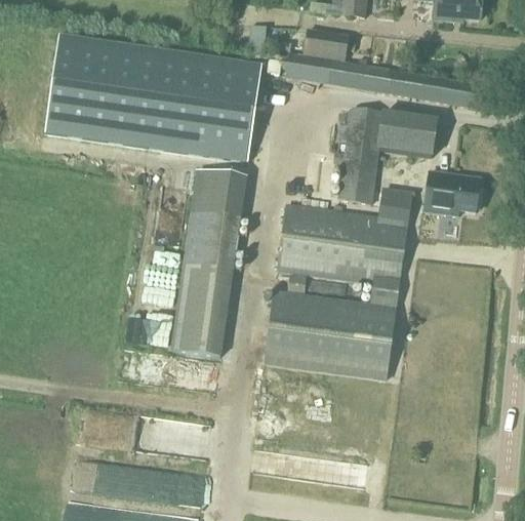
[(326,13),(340,15),(342,0),(331,0),(331,3),(327,3),(326,13)]
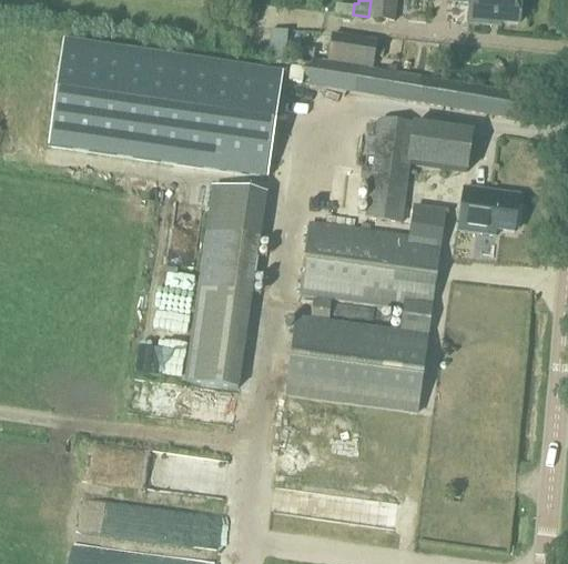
[(374,0),(373,17),(398,20),(399,0),(374,0)]
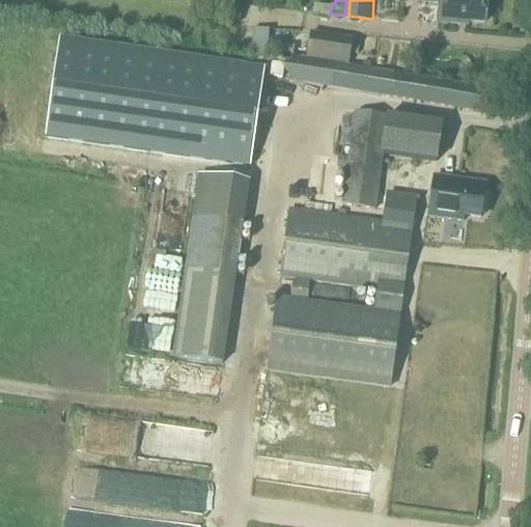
[(438,20),(458,21),(458,18),(484,20),(486,0),(429,0),(440,1),(438,20)]
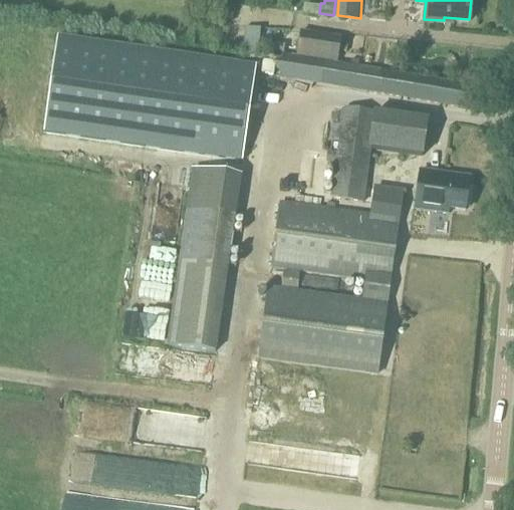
[(301,28),(297,54),(338,61),(342,35),(301,28)]
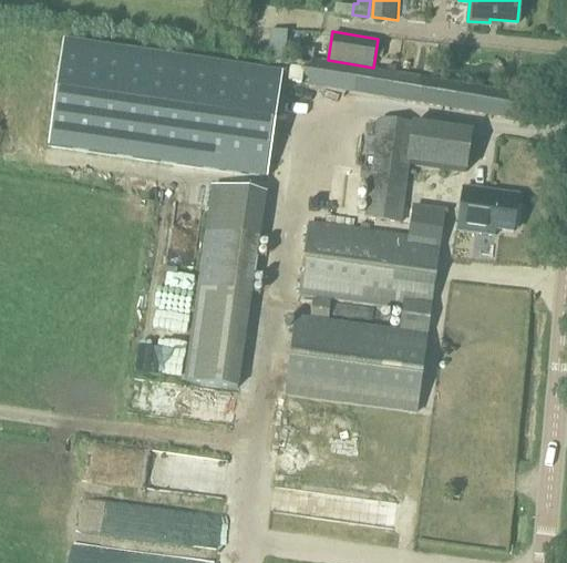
[(62,36),(47,142),(153,159),(267,175),(282,69),(207,58),(62,36)]
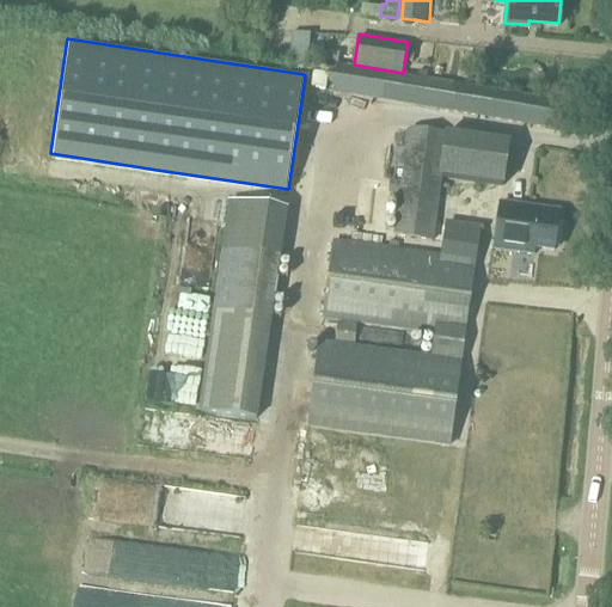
[(332,90),(447,109),(550,126),(555,99),(337,62),(332,90)]
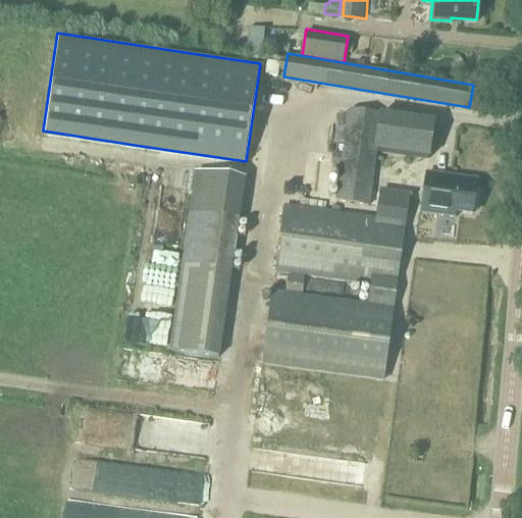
[(484,70),(469,68),(467,81),(482,83),(484,70)]
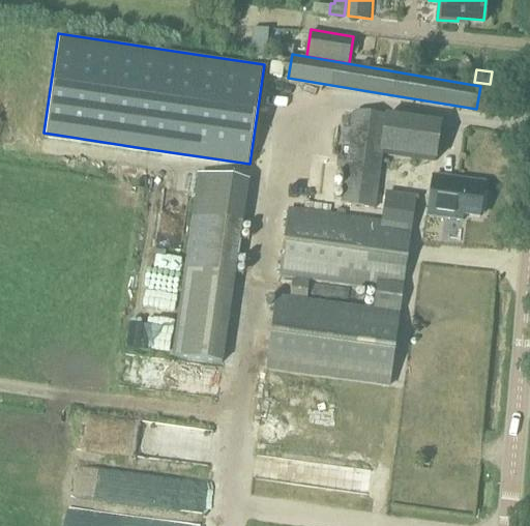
[(354,110),(348,153),(339,152),(336,169),(346,170),(342,202),(375,206),(382,151),(435,158),(440,121),(354,110)]
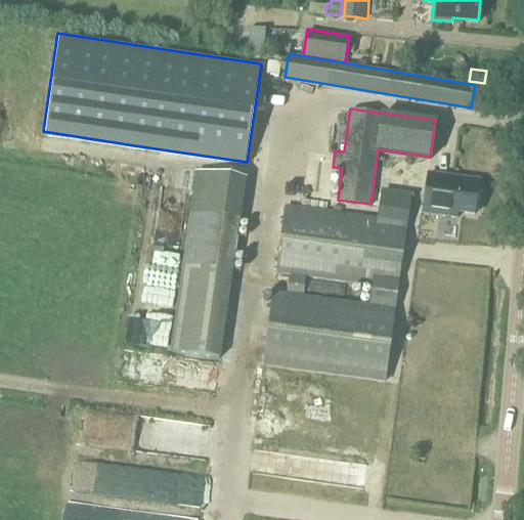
[(441,199),(440,208),(475,212),(479,179),(444,175),(444,176),(428,174),(425,197),(441,199)]
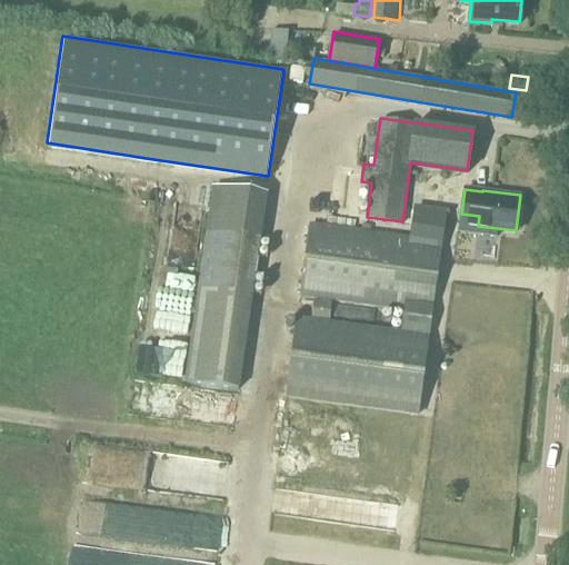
[(432,311),(442,240),(446,214),(415,209),(411,236),(311,221),(301,293),(406,307),(402,331),(298,317),(287,394),(418,413),(432,311)]
